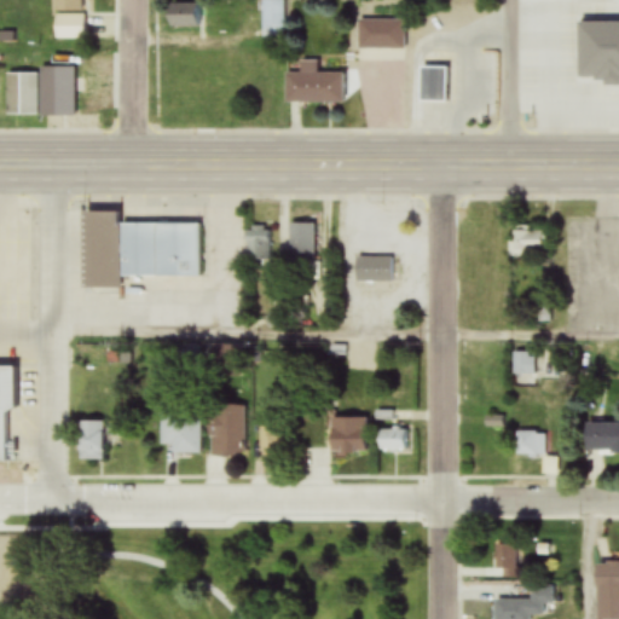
[(82,0),(53,0),(53,13),(82,13),(82,0)]
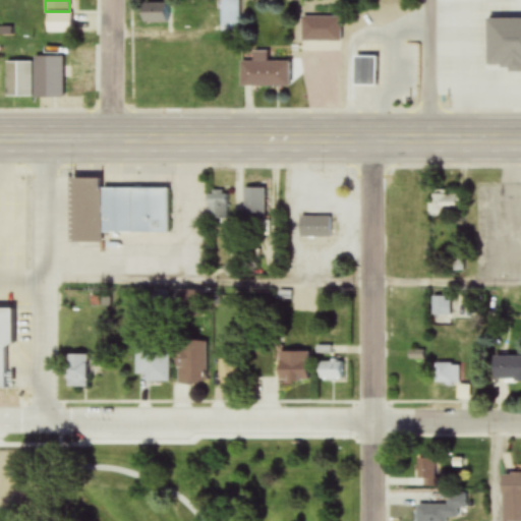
[(222,34),(239,34),(239,0),(222,0),(222,34)]
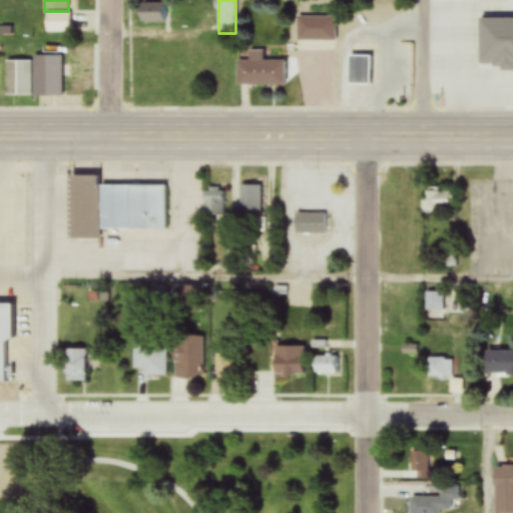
[(139,5),(139,23),(167,23),(167,5),(139,5)]
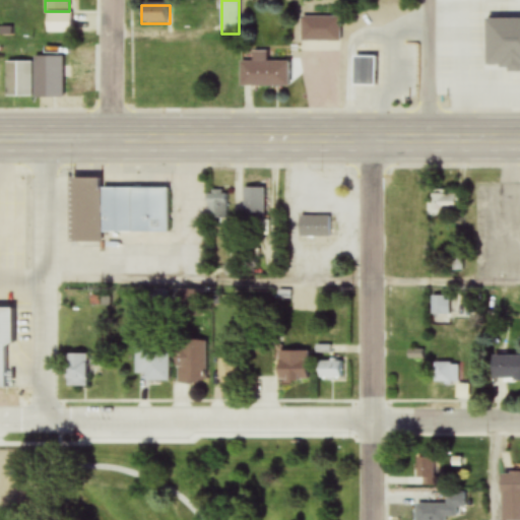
[(340,17),(302,17),(302,43),(340,43),(340,17)]
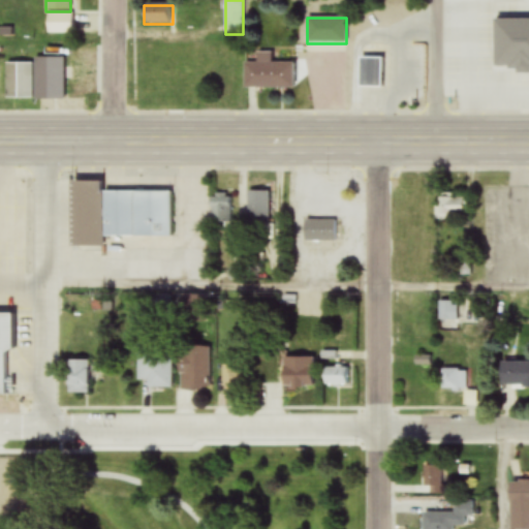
[(506,97),(528,97),(528,27),(506,27),(506,97)]
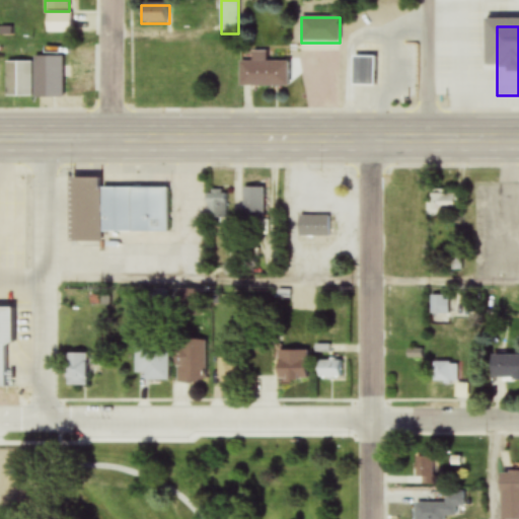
[(252,62),(240,62),(240,87),(289,87),(289,61),(269,62),(269,51),(252,51),(252,62)]
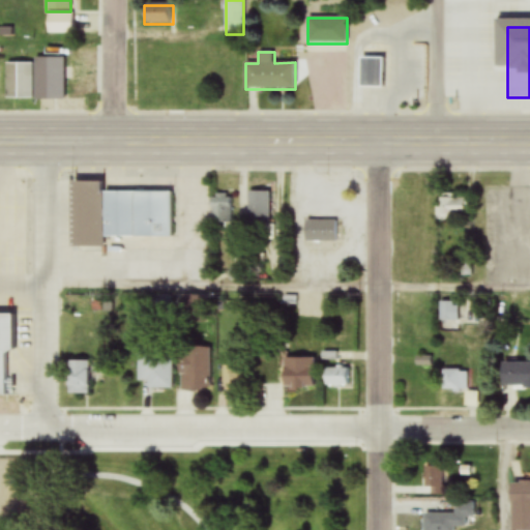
[(59,90),(59,57),(36,57),(36,90),(59,90)]
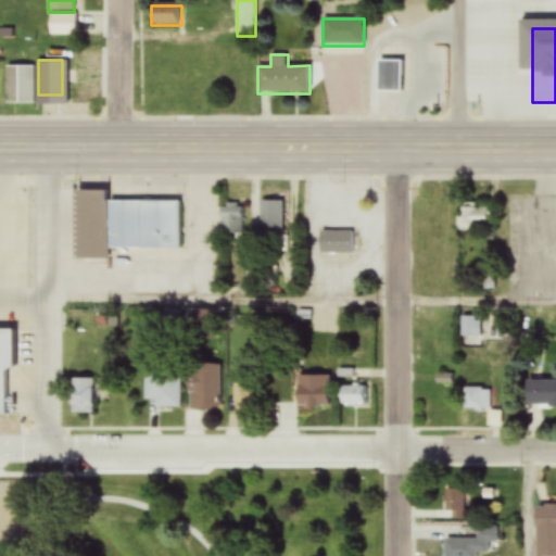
[(413,60),(383,60),(383,90),(413,90),(413,60)]
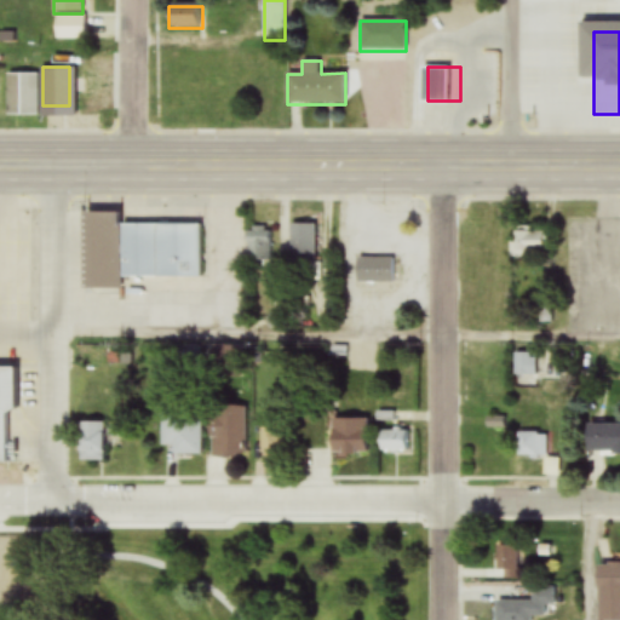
[(6,75),(6,118),(39,118),(39,75),(6,75)]
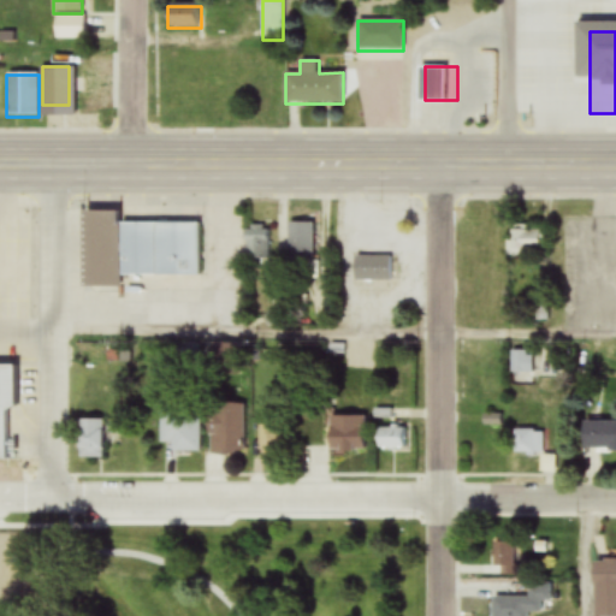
[(82,289),(122,288),(122,278),(201,277),(200,223),(119,224),(119,212),(82,212),(82,289)]
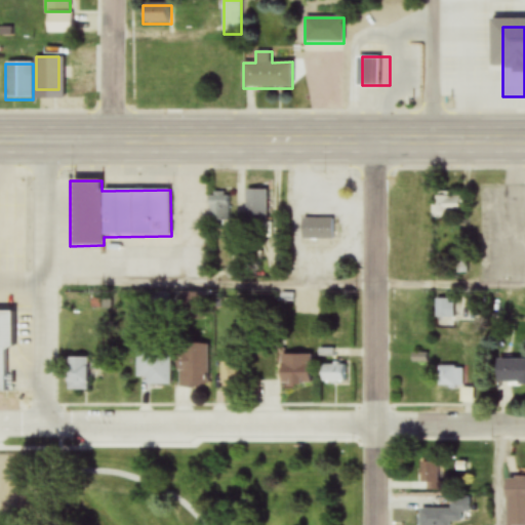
[(247,190),(247,220),(269,220),(269,190),(247,190)]
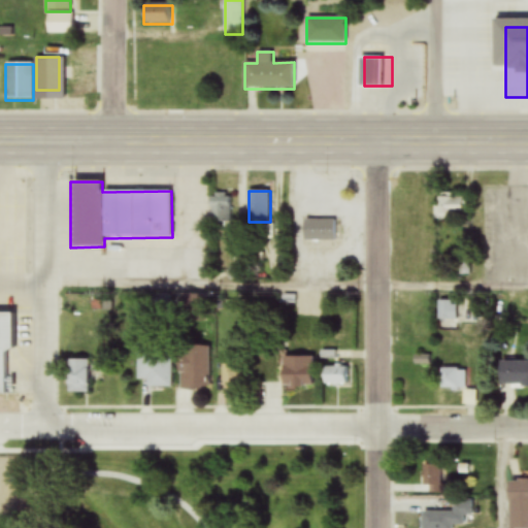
[(211,194),(211,223),(232,223),(232,194),(211,194)]
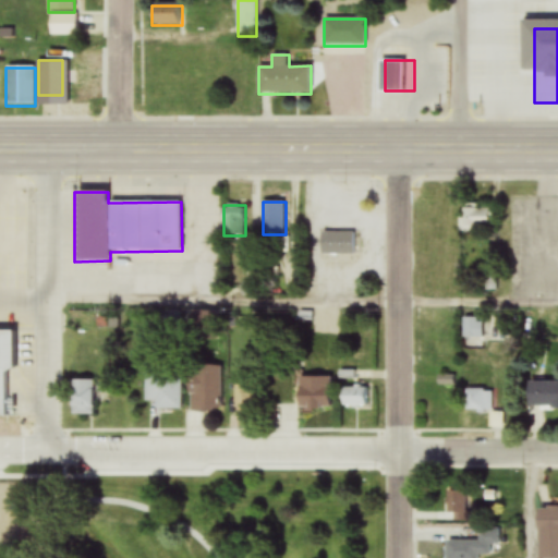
[(498,207),(460,207),(460,230),(498,230),(498,207)]
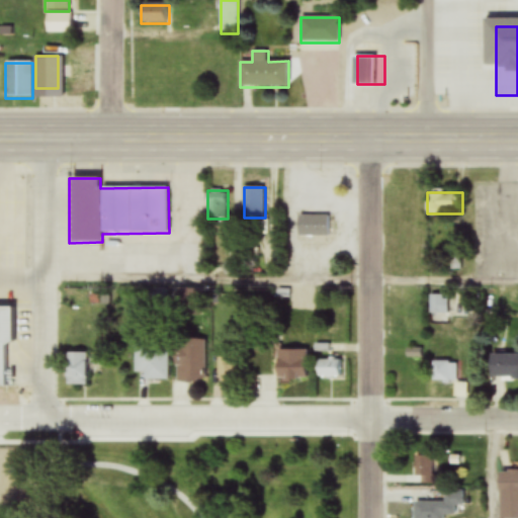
[(330,236),(330,216),(296,216),(296,236),(330,236)]
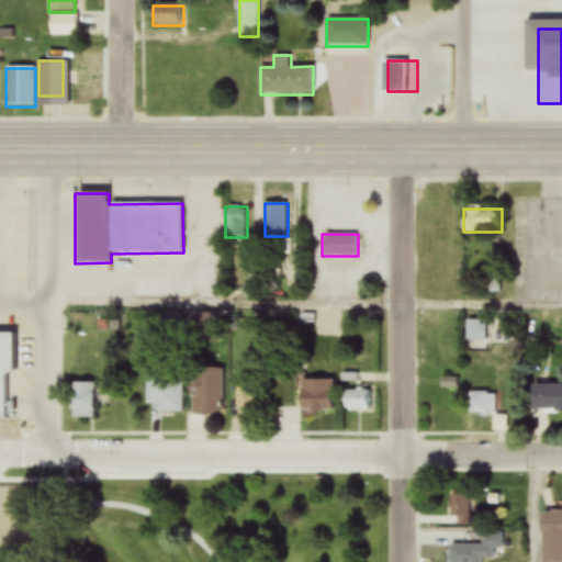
[(467,344),(487,344),(487,321),(467,321),(467,344)]
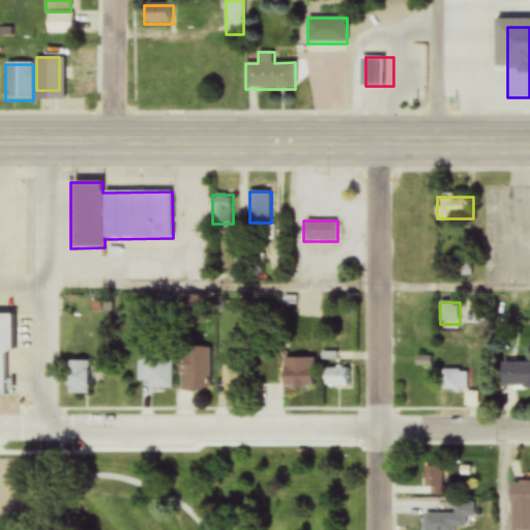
[(0,395),(4,395),(4,353),(11,353),(11,315),(0,314),(0,395)]
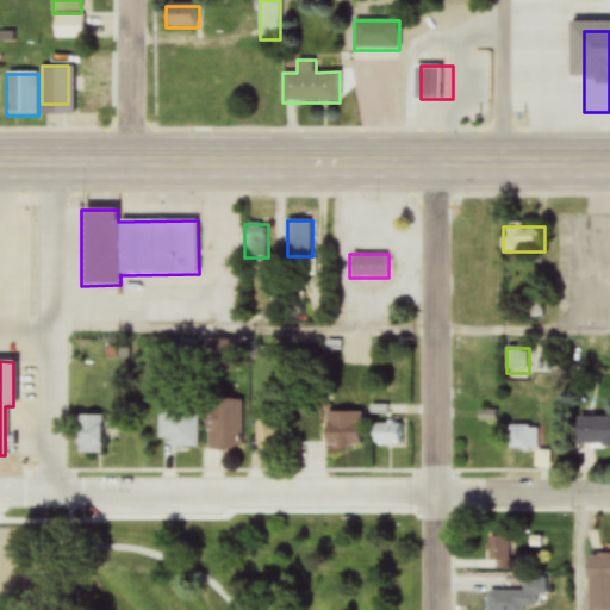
[(241,404),(206,404),(206,450),(241,450),(241,404)]
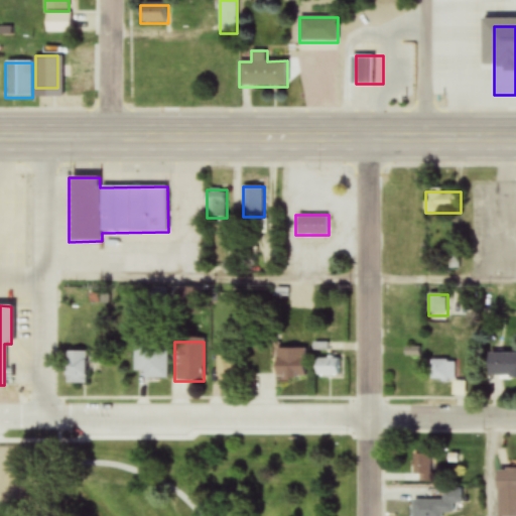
[(167,379),(167,343),(135,343),(135,373),(143,373),(143,379),(167,379)]
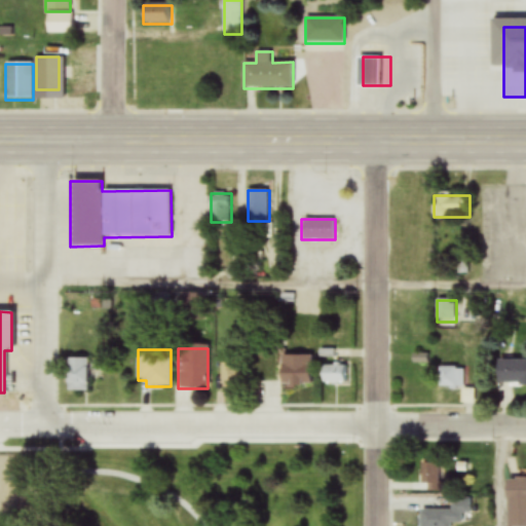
[(312,355),(278,355),(278,385),(312,385),(312,355)]
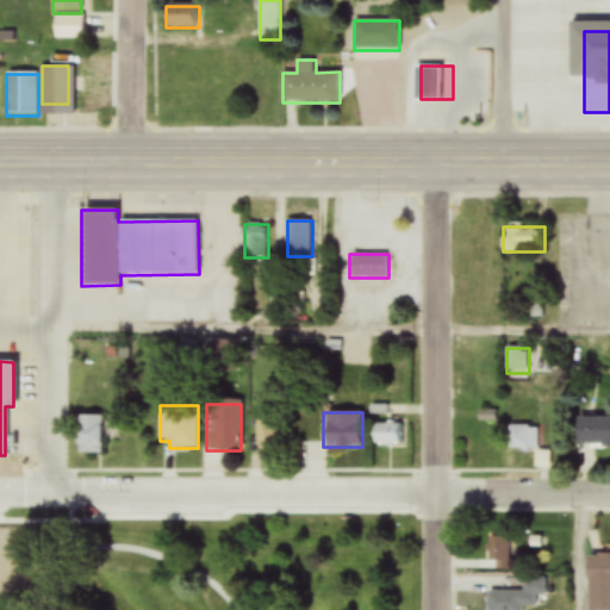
[(609,416),(576,417),(576,448),(609,447),(609,416)]
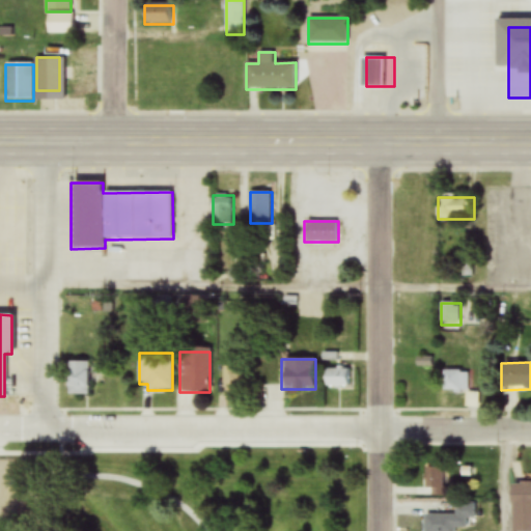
[(77,363),(77,386),(93,386),(93,363),(77,363)]
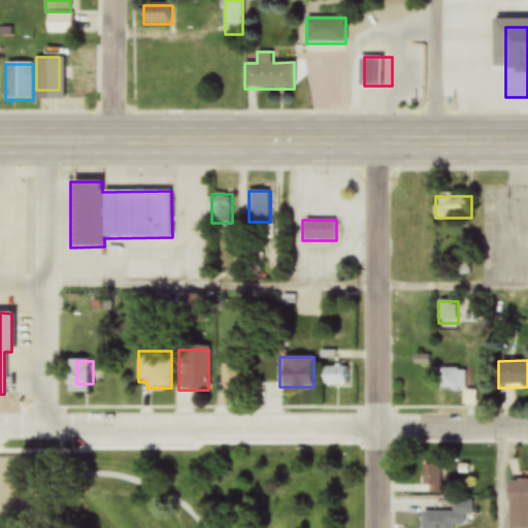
[(322,366),(322,386),(350,386),(350,366),(322,366)]
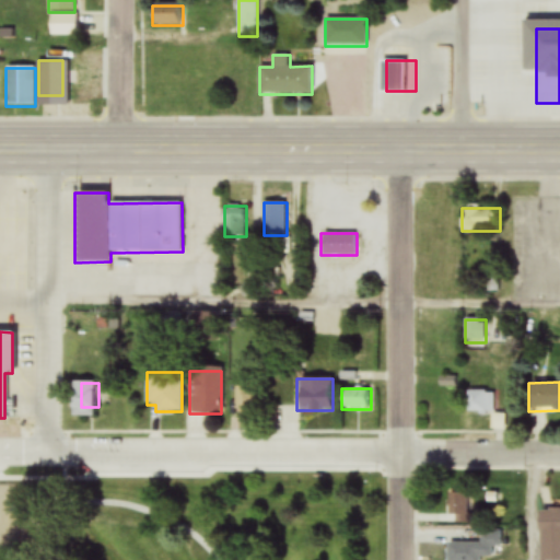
[(494,413),(494,392),(467,392),(467,413),(494,413)]
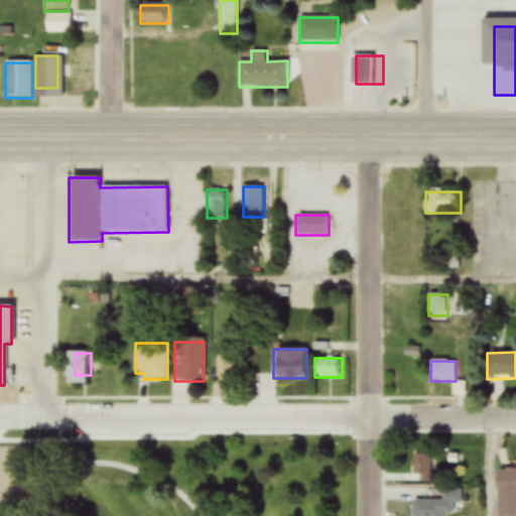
[(515,469),(498,470),(498,494),(515,493),(515,469)]
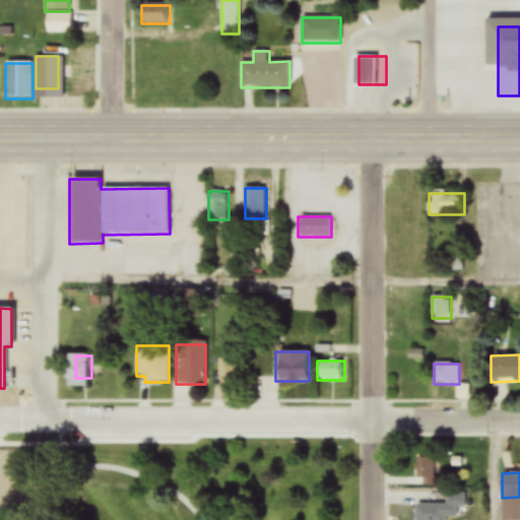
[(413,519),(464,519),(464,495),(443,495),(443,496),(413,497),(413,519)]
